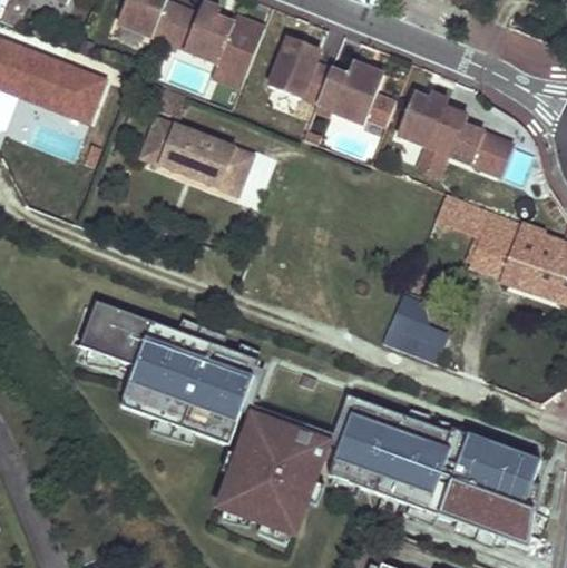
[(8,0),(0,21),(17,28),(27,0),(8,0)]
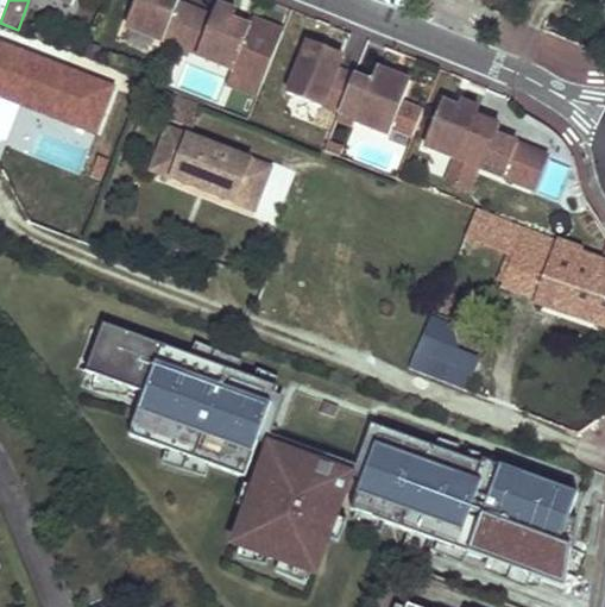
[(133,0),(124,26),(159,41),(161,38),(180,45),(194,8),(175,2),(176,0),(133,0)]
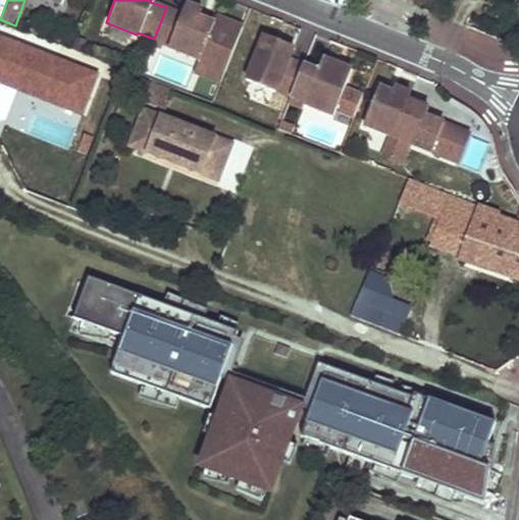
[(226,59),(241,26),(215,15),(212,23),(198,17),(201,10),(187,4),(183,14),(166,7),(154,39),(170,45),(169,47),(200,60),(204,50),(226,59)]
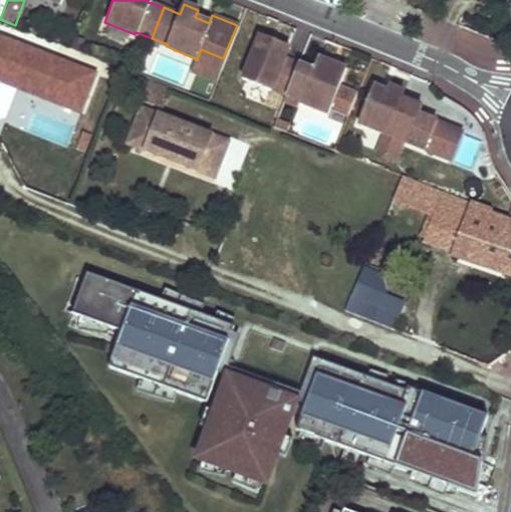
[(251,31),(249,39),(252,40),(267,46),(270,39),(251,31)]
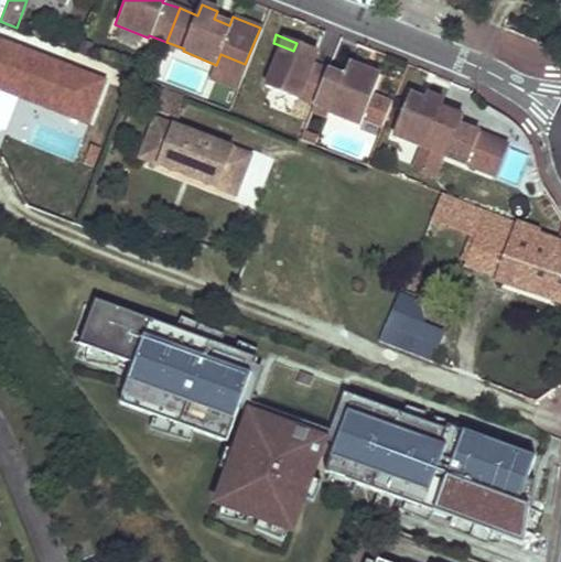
[(86,128),(104,78),(0,41),(0,95),(13,100),(1,131),(34,143),(45,114),(86,128)]
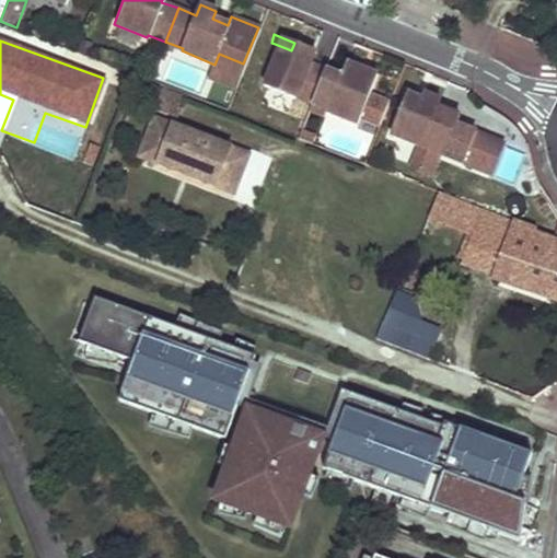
[(291,50),(275,44),(259,82),(293,95),(293,94),(311,101),(324,67),(306,60),(312,49),(294,43),(291,50)]
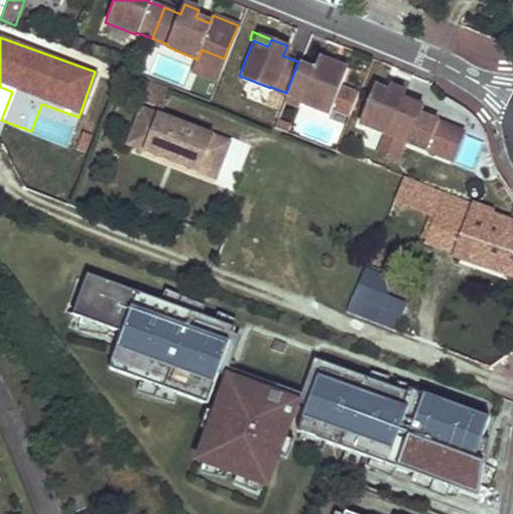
[(224,58),(202,49),(198,59),(191,77),(214,86),(224,58)]
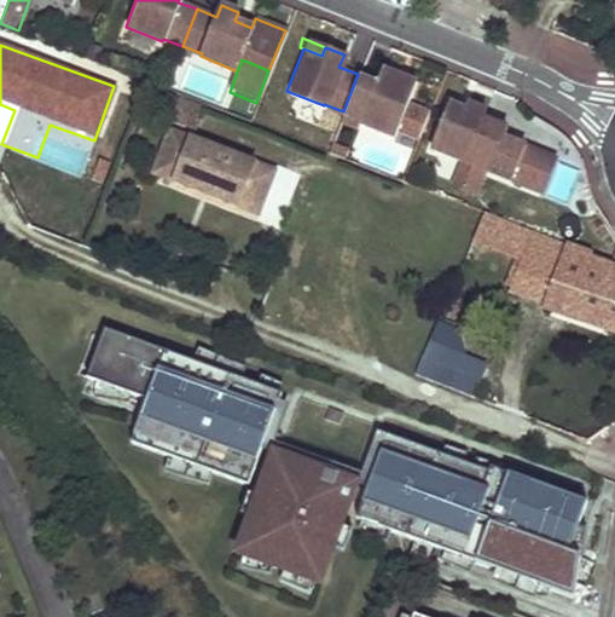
[(417,137),(427,113),(410,107),(419,85),(382,70),(377,82),(358,74),(343,111),(363,119),(361,121),(399,136),(400,131),(417,137)]
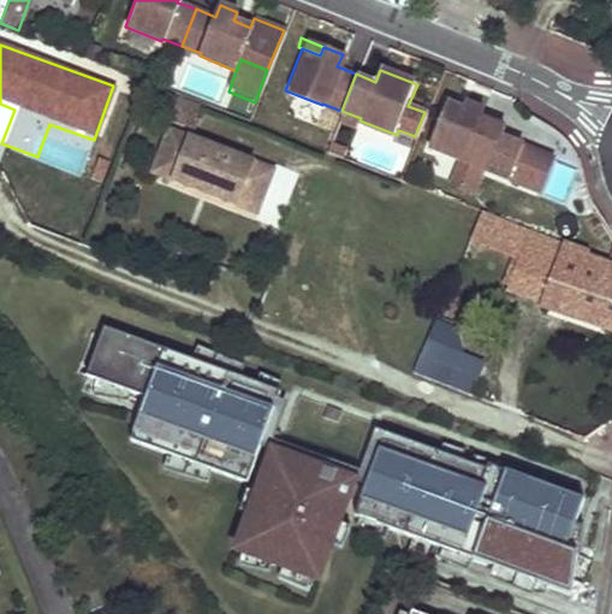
[(463,102),(440,93),(437,101),(441,104),(459,111),(463,102)]
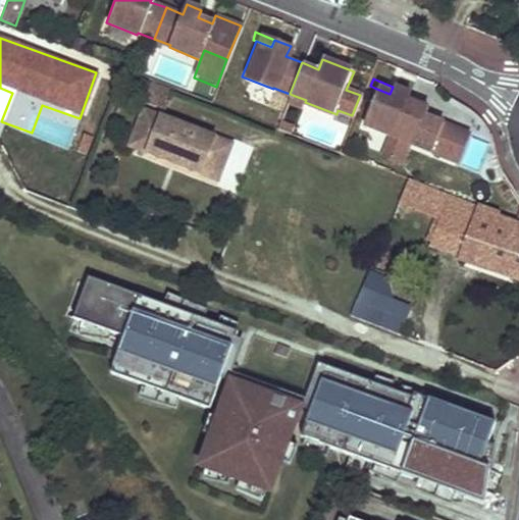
[(172,91),(149,82),(145,96),(167,105),(172,91)]
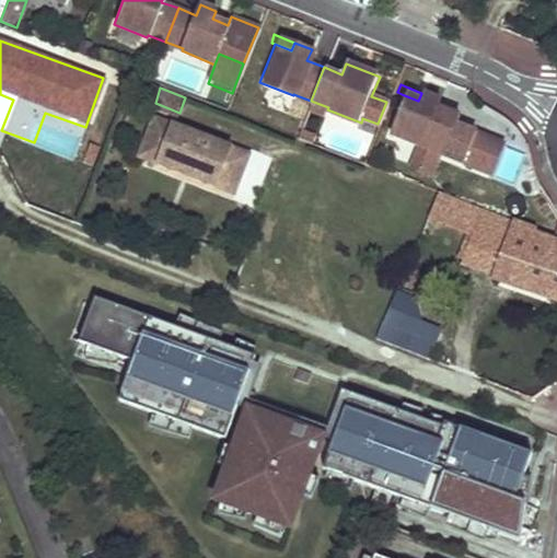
[(454,124),(457,116),(434,107),(438,100),(421,93),(418,101),(402,94),(386,132),(442,155),(454,124)]
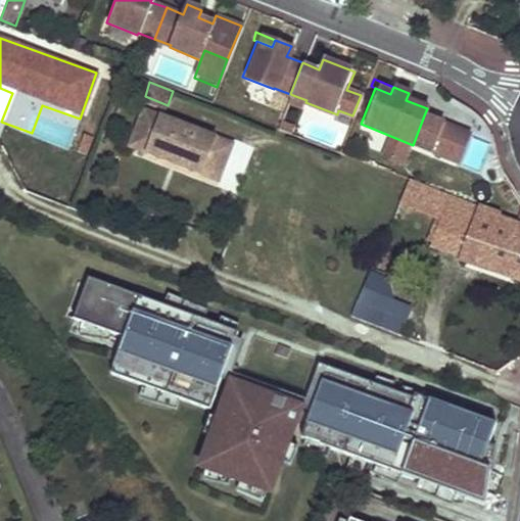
[(159,115),(142,108),(128,145),(145,152),(159,115)]
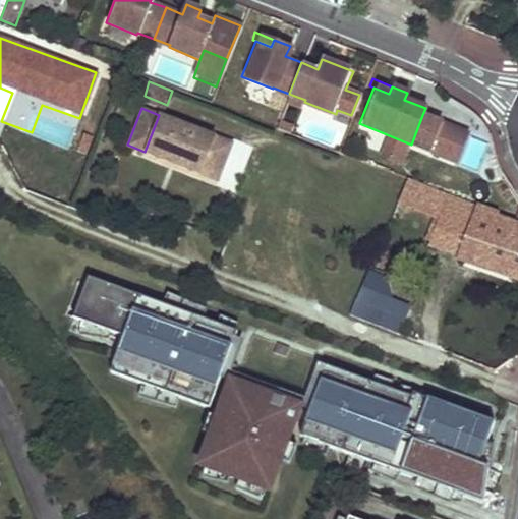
[(230,142),(159,115),(145,152),(166,160),(168,155),(178,159),(176,164),(216,179),(230,142)]
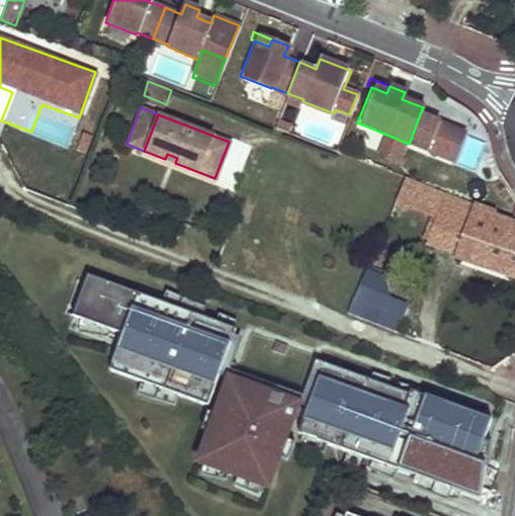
[(420,114),(409,144),(426,150),(437,121),(420,114)]
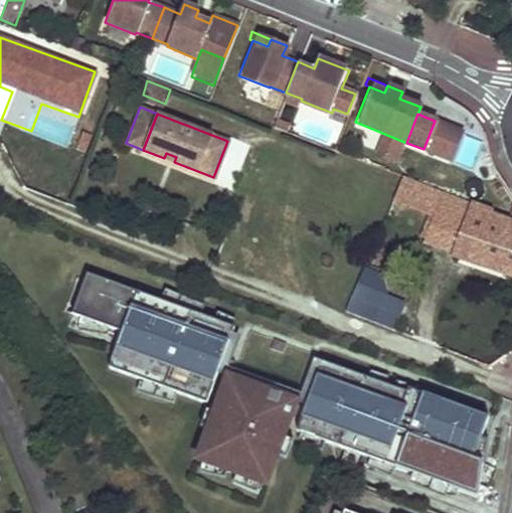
[(53,115),(46,131),(64,139),(71,123),(53,115)]
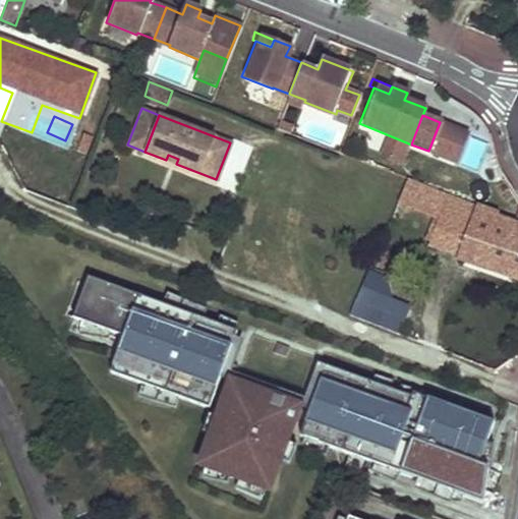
[(461,130),(440,122),(428,151),(449,160),(461,130)]
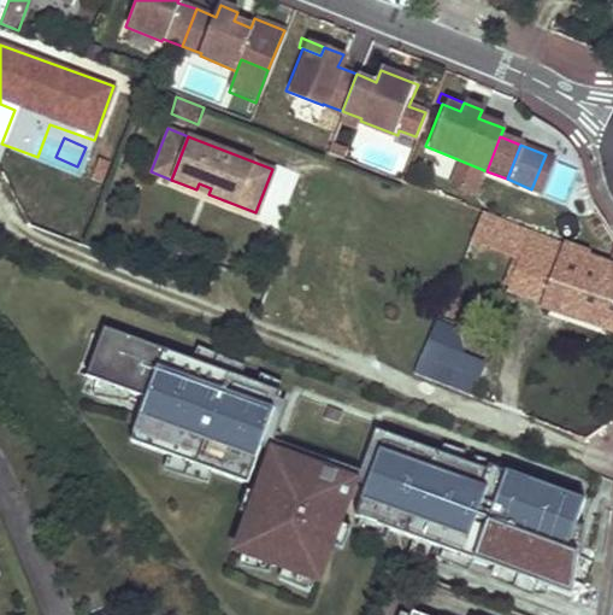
[(199,183),(196,189),(208,194),(211,188),(199,183)]
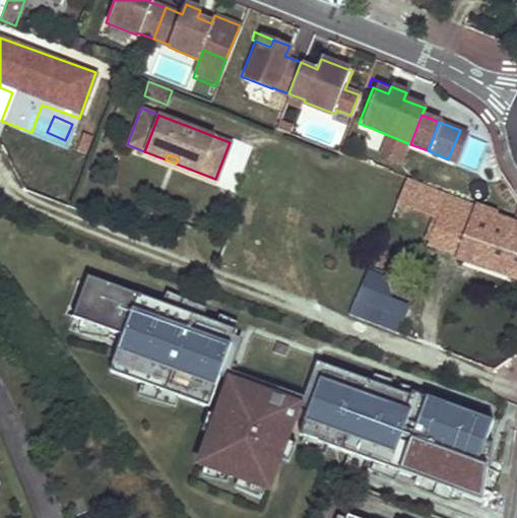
[(444,190),(405,178),(390,213),(431,228),(444,190)]
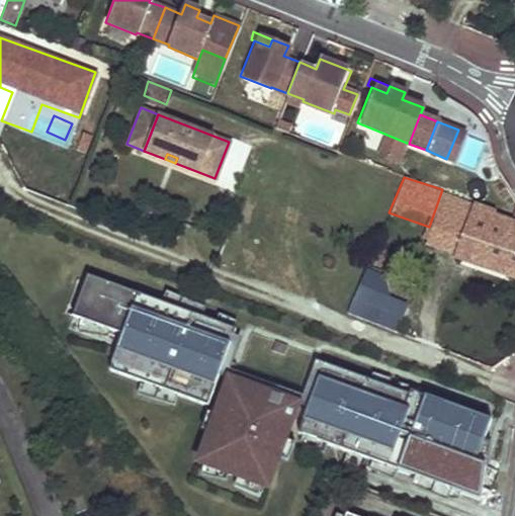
[(514,222),(494,215),(496,210),(442,189),(429,227),(423,240),(452,250),(451,253),(514,275),(514,222)]
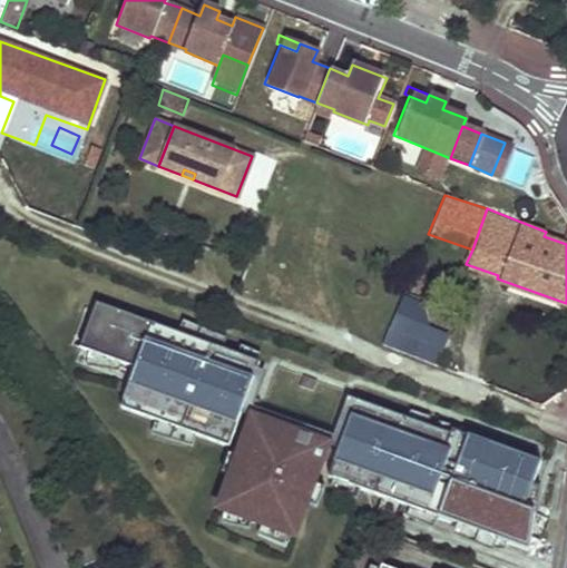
[(258,358),(96,299),(79,343),(134,363),(119,402),(227,442),(241,408),(253,374),(258,358)]
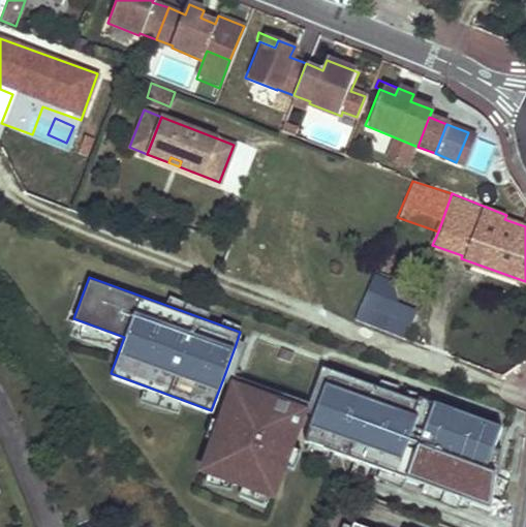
[(234,373),(242,350),(235,347),(223,378),(233,382),(304,408),(314,412),(330,368),(322,365),(309,401),(234,373)]
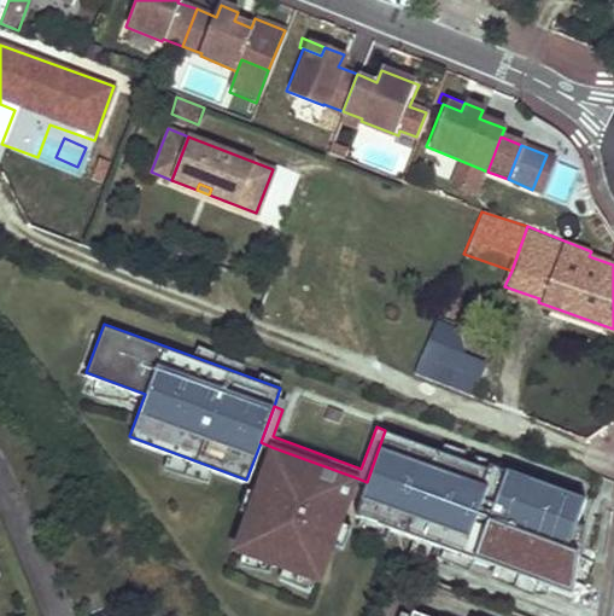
[(367,482),(355,513),(571,593),(578,552),(566,548),(557,545),(574,499),(504,474),(385,430),(367,482)]
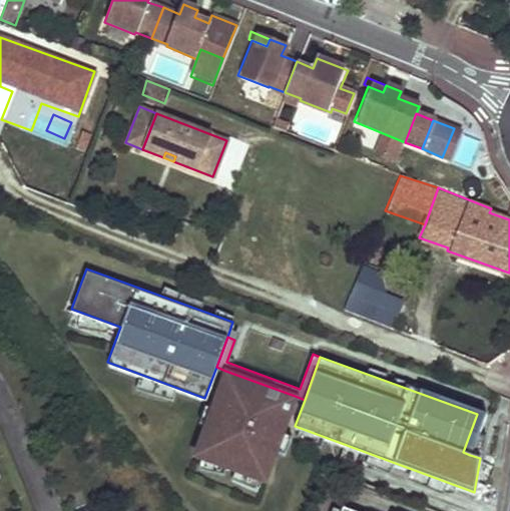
[(295,396),(225,371),(195,454),(265,480),(295,396)]
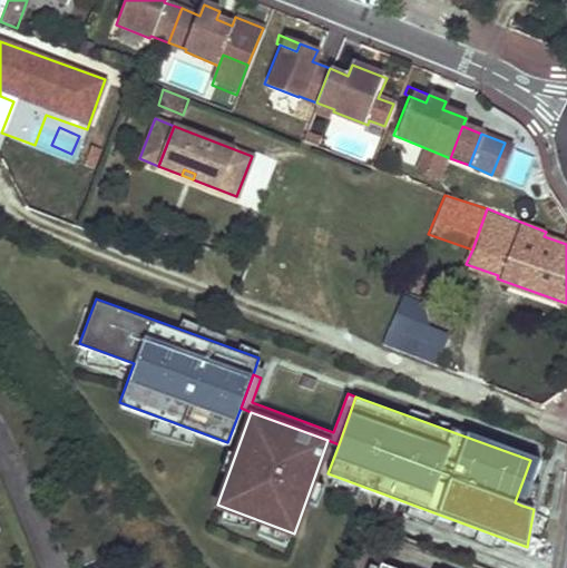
[(540,459),(467,432),(466,437),(530,460),(515,502),(522,506),(540,459)]
